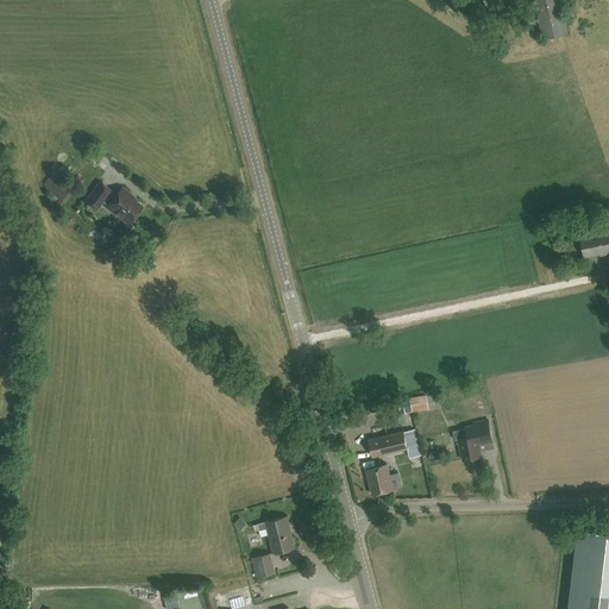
[(533,0),(541,39),(567,33),(560,0),(533,0)]
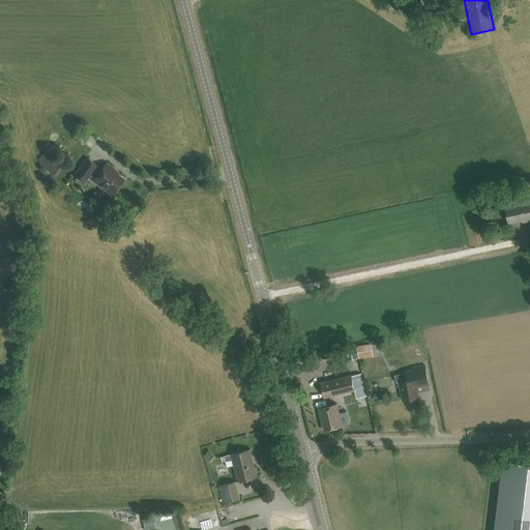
[(94,179),(93,180),(112,195),(124,179),(117,174),(118,173),(107,164),(100,172),(95,168),(96,166),(87,158),(75,175),(84,182),(89,175),(94,179)]
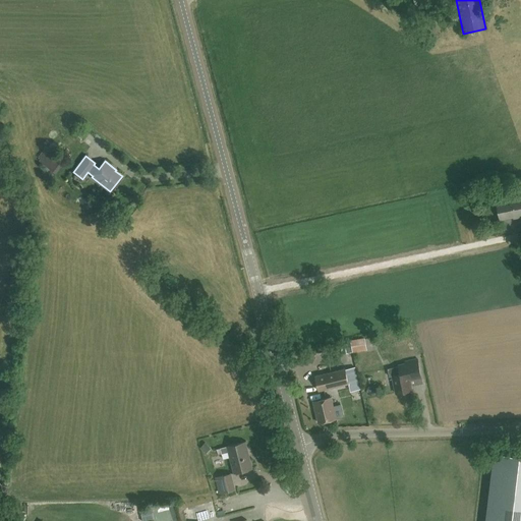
[(64,164),(57,159),(49,169),(56,174),(64,164)]
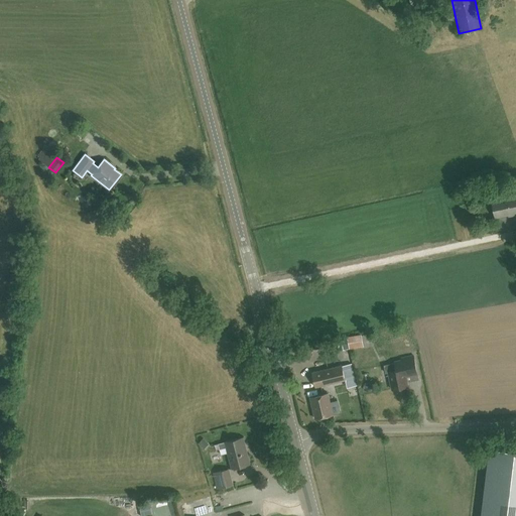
[(513,215),(515,214),(515,195),(493,200),(496,217),(513,214),(513,215)]
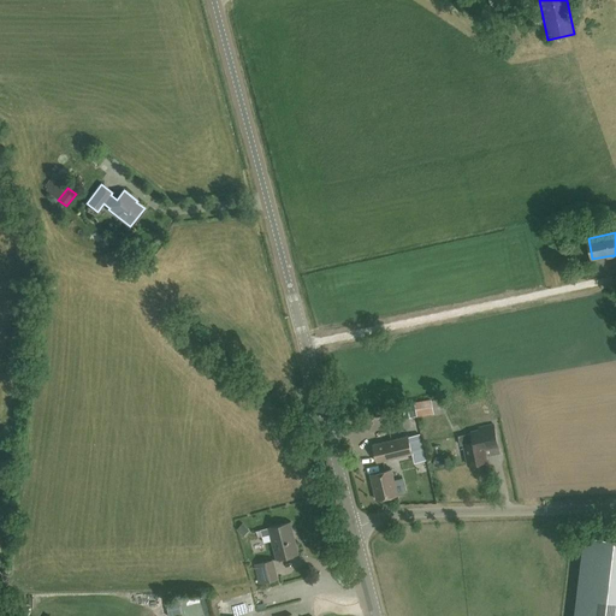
[(431,400),(414,402),(416,418),(433,415),(431,400)]
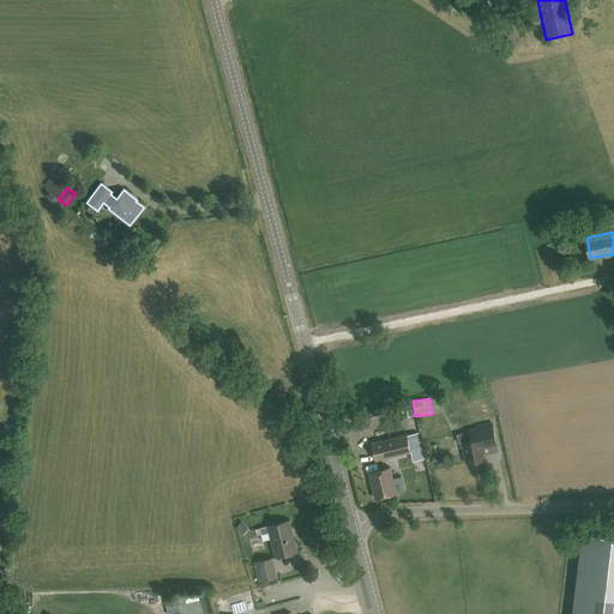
[(467,464),(486,459),(482,440),(495,438),(492,422),(477,426),(479,428),(469,431),(470,432),(457,434),(459,444),(463,444),(467,464)]
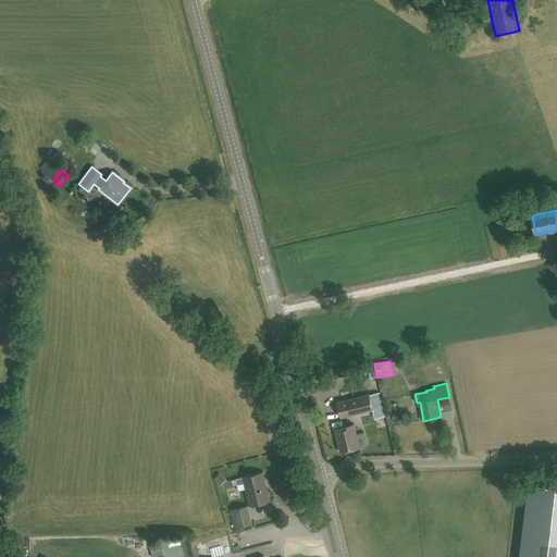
[(378,392),(368,394),(371,408),(374,407),(380,406),(382,405),(378,392)]
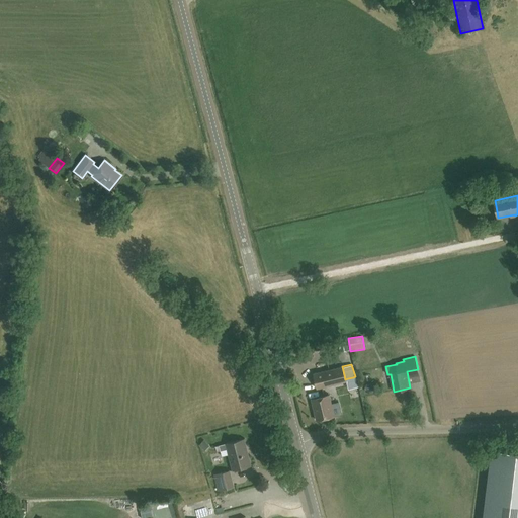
[(317,389),(346,381),(345,379),(342,366),(313,374),(317,389)]
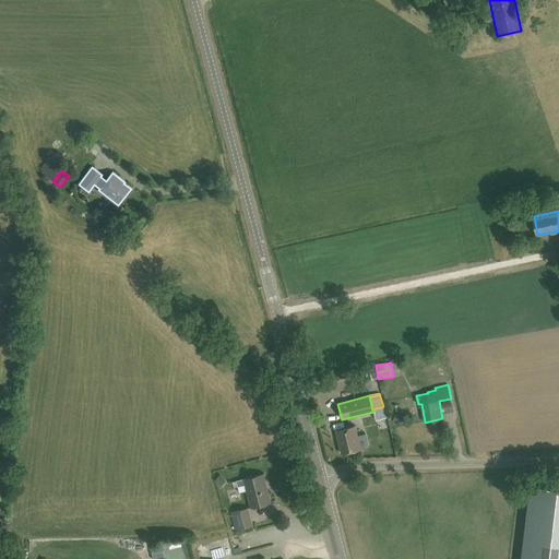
[(355,426),(335,430),(342,454),(360,449),(355,426)]
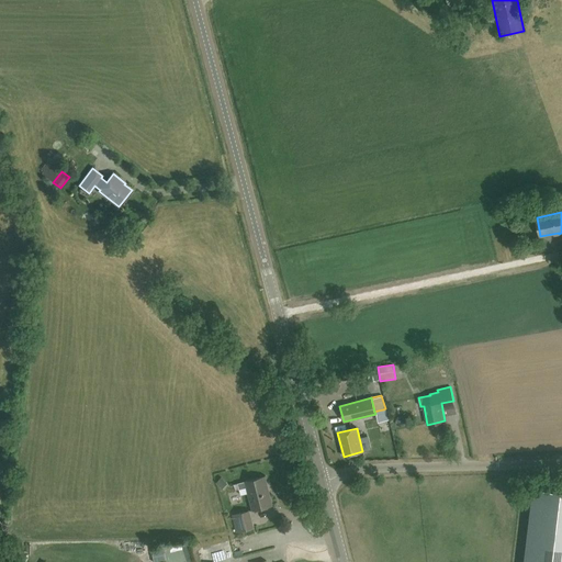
[(246,482),(253,510),(272,505),(265,476),(246,482)]
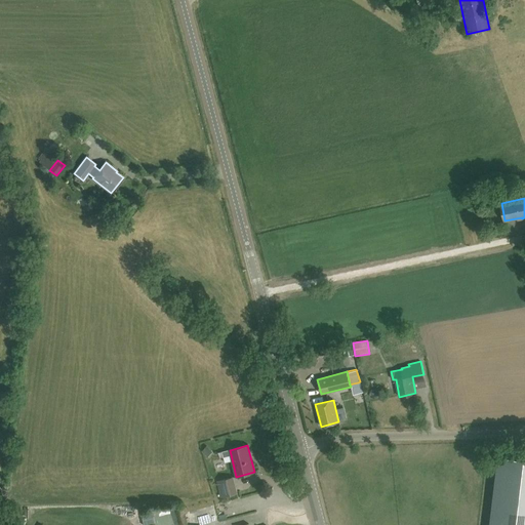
[(524,524),(524,459),(498,456),(489,524),(524,524)]
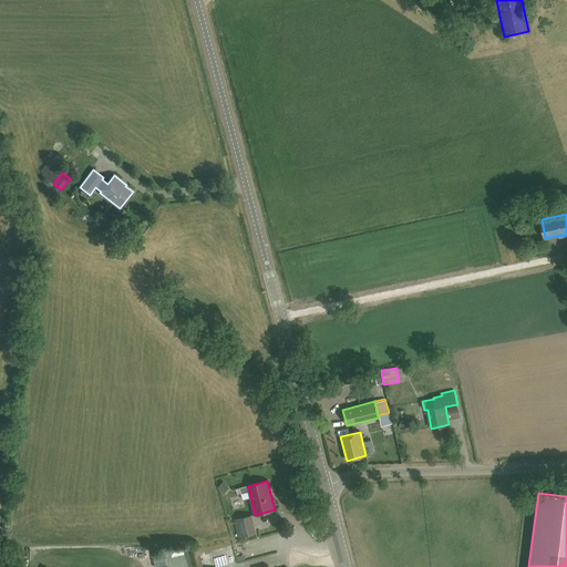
[(238,518),(243,536),(256,533),(251,515),(238,518)]
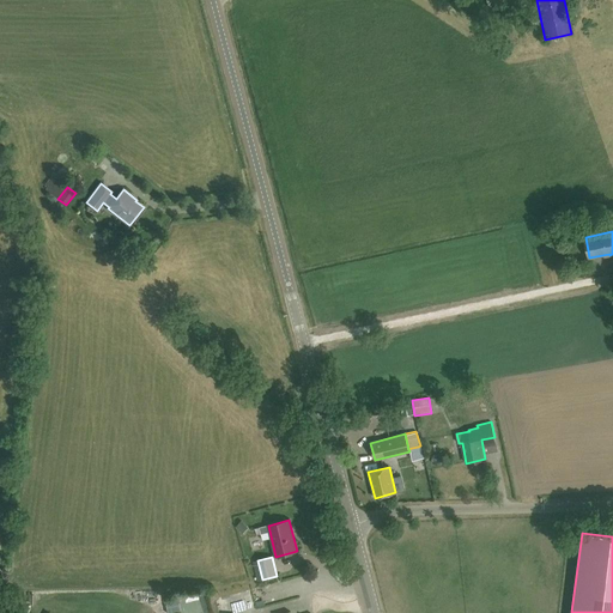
[(272,600),(263,600),(265,612),(273,611),(272,600)]
